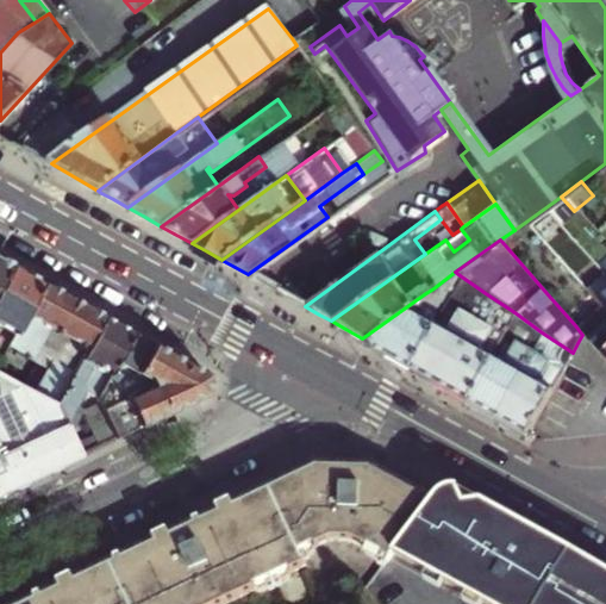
[(0,282),(11,262),(0,256),(0,282)]
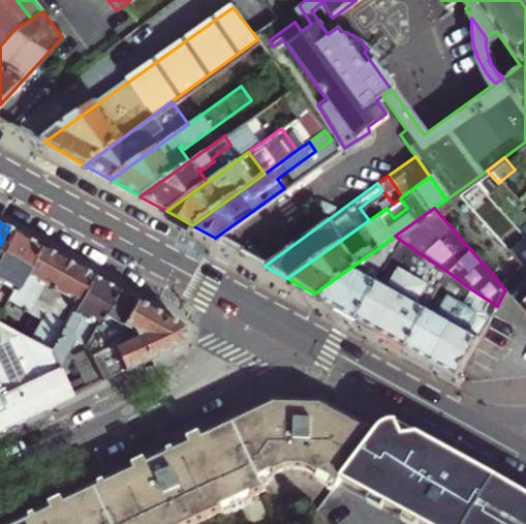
[(0,310),(1,311),(8,297),(37,244),(22,235),(9,227),(0,245),(0,310)]
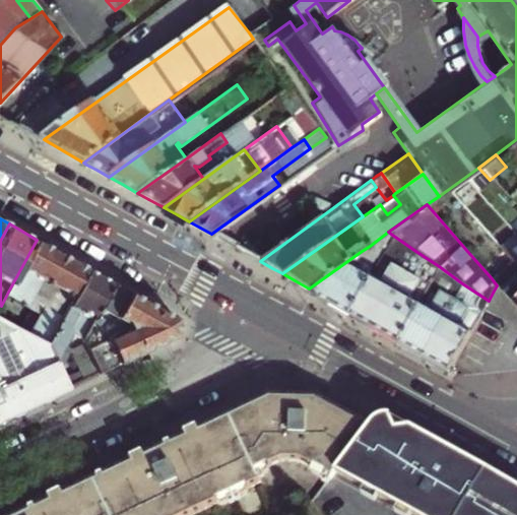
[(388,232),(370,246),(382,252),(392,235),(388,232)]
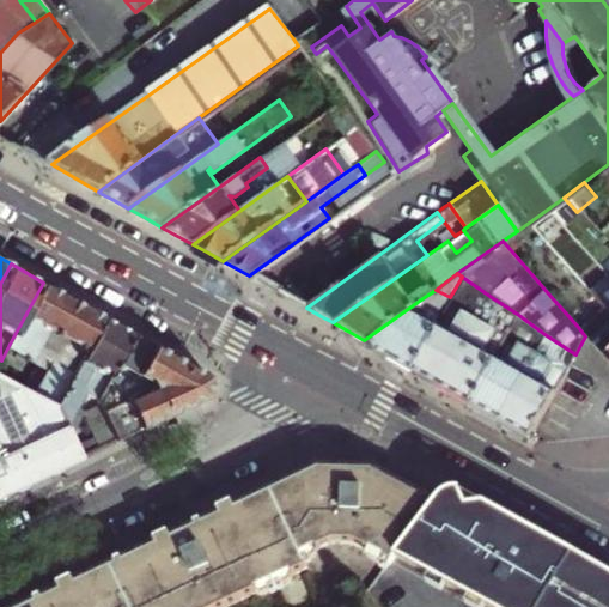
[(436,321),(410,366),(425,375),(440,384),(476,320),(479,315),(489,296),(462,277),(450,297),(470,309),(468,315),(462,311),(451,329),(436,321)]
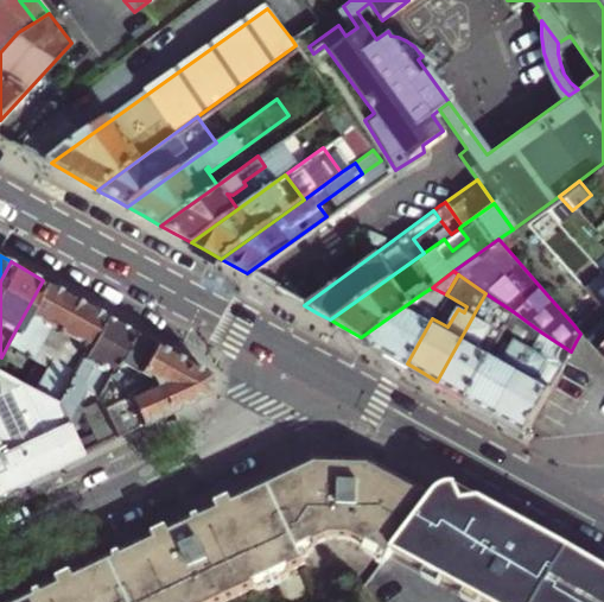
[(36,390),(57,400),(103,314),(93,308),(59,289),(43,280),(10,341),(50,363),(36,390)]
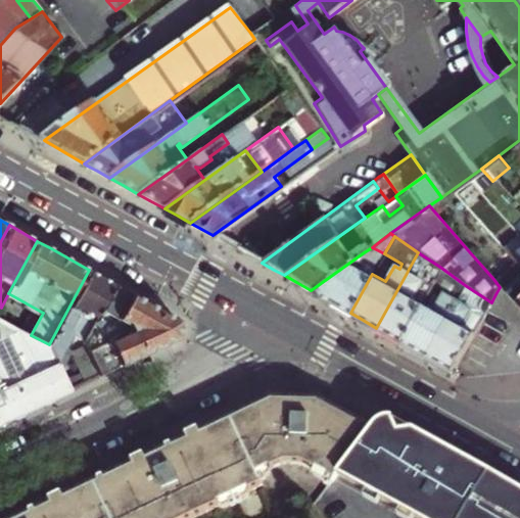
[(364,252),(311,290),(333,303),(350,313),(372,274),(358,266),(368,259),(364,252)]
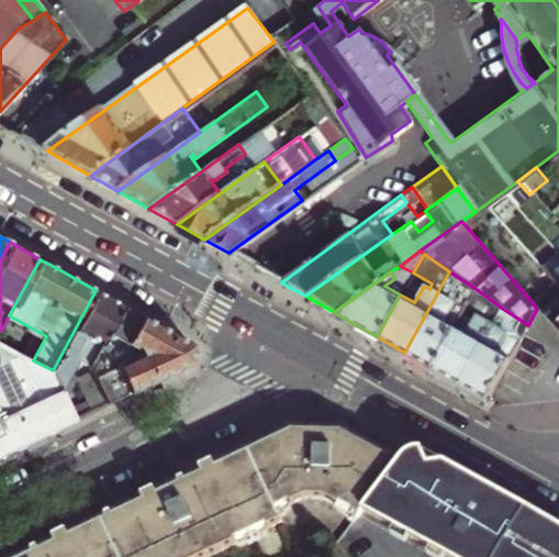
[(439,289),(466,303),(474,288),(449,271),(439,289)]
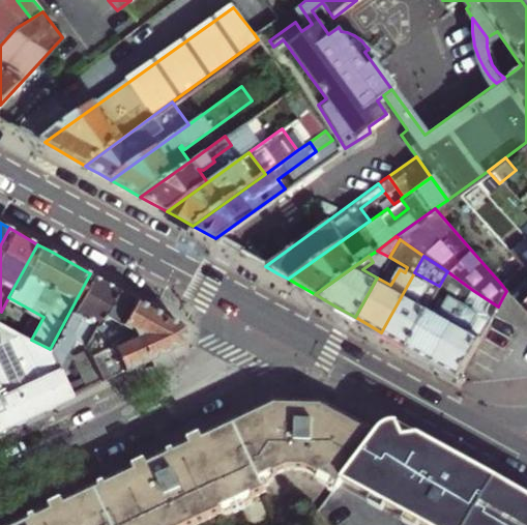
[(526,263),(526,264),(522,261),(517,266),(518,267),(526,278),(526,263)]
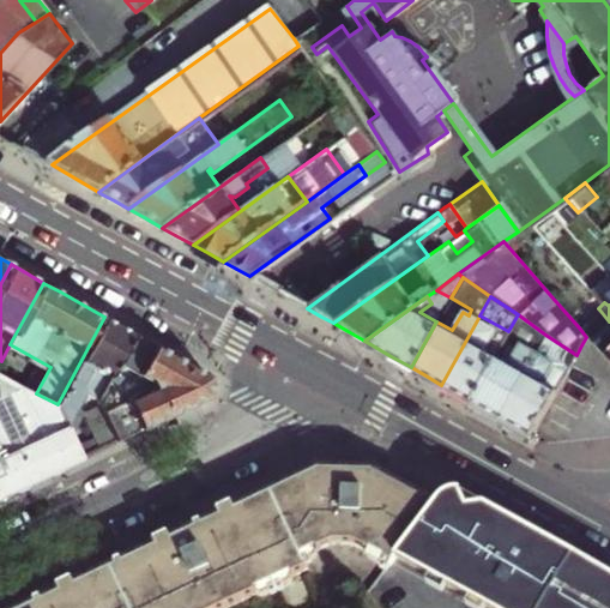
[(444,311),(432,304),(420,312),(436,321),(444,311)]
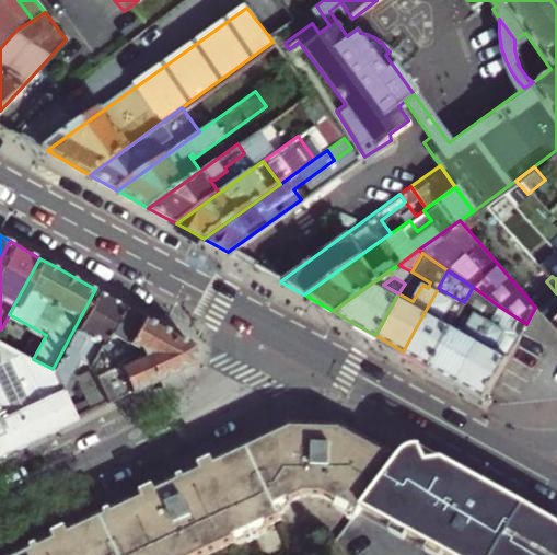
[(556,293),(547,282),(529,299),(535,308),(556,332),(556,293)]
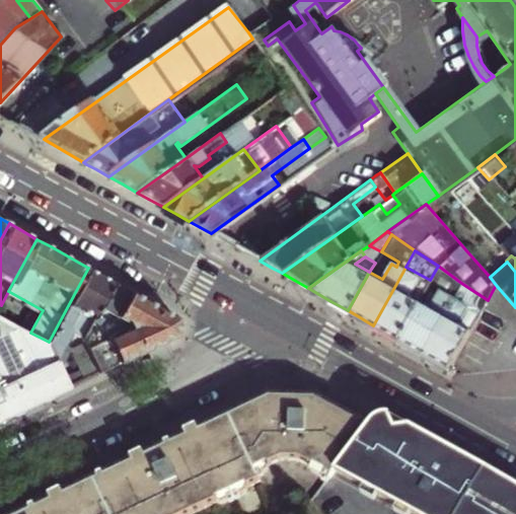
[(438,266),(430,280),(446,290),(444,294),(439,291),(430,307),(419,301),(396,339),(407,345),(422,354),(461,283),(438,266)]
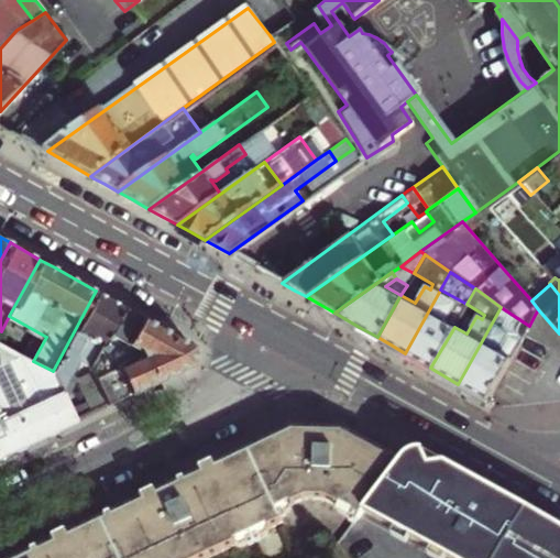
[(89,409),(106,402),(95,375),(74,385),(68,373),(78,356),(90,364),(98,350),(122,305),(109,298),(96,291),(53,371),(74,417),(89,409)]
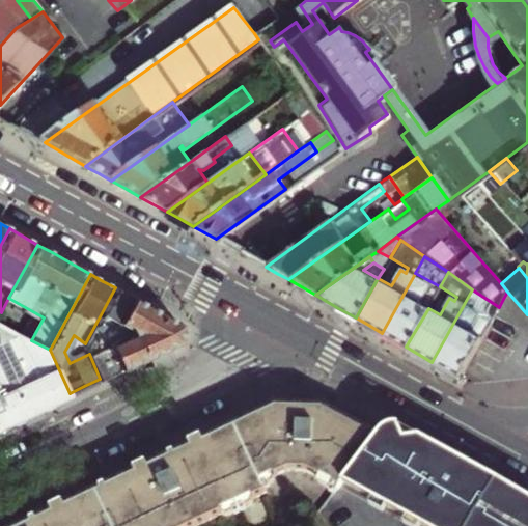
[(428,286),(413,277),(382,333),(393,339),(406,347),(428,308),(435,297),(424,292),(428,286)]
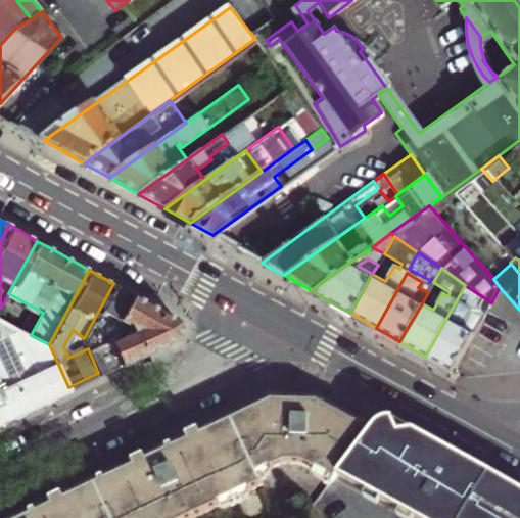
[(122,288),(113,283),(91,325),(103,333),(108,326),(111,328),(117,317),(130,293),(122,288)]
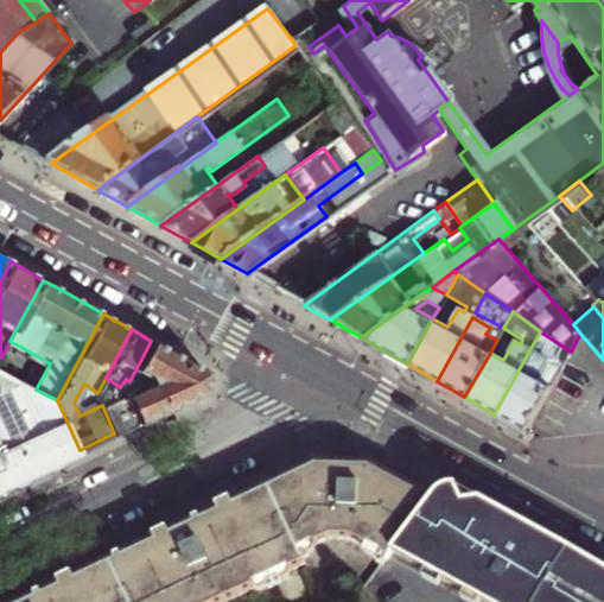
[(540,331),(494,414),(507,422),(522,430),(532,414),(571,352),(540,331)]
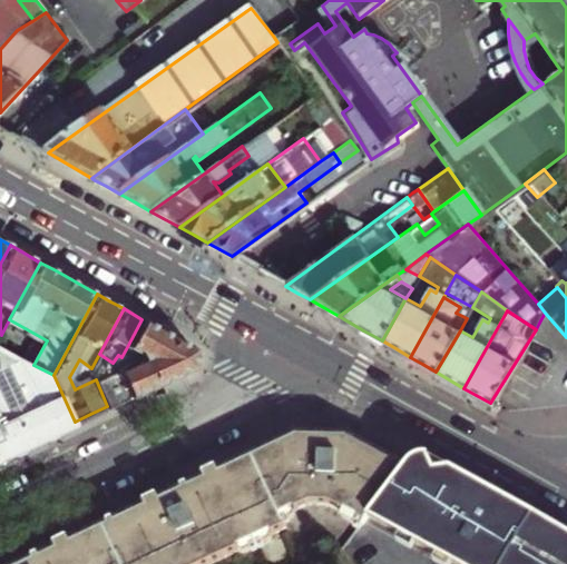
[(96,379),(107,406),(193,366),(193,347),(174,336),(142,319),(128,345),(138,350),(143,358),(116,370),(113,363),(99,354),(91,368),(96,379)]
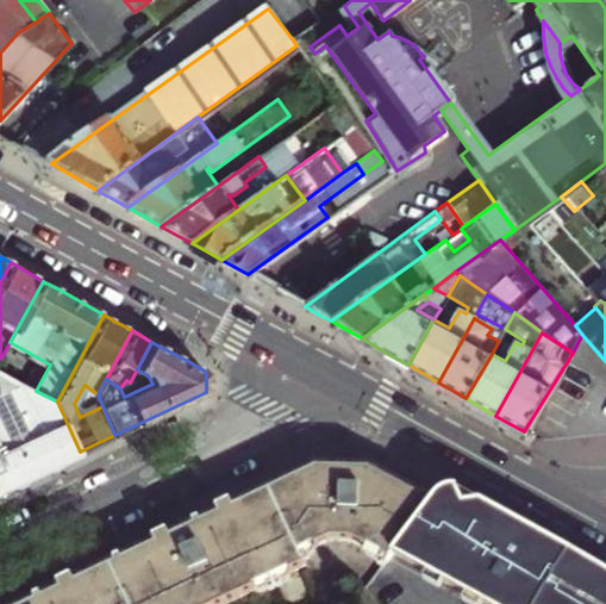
[(61,460),(80,452),(57,402),(36,391),(0,372),(0,489),(17,480),(61,460)]
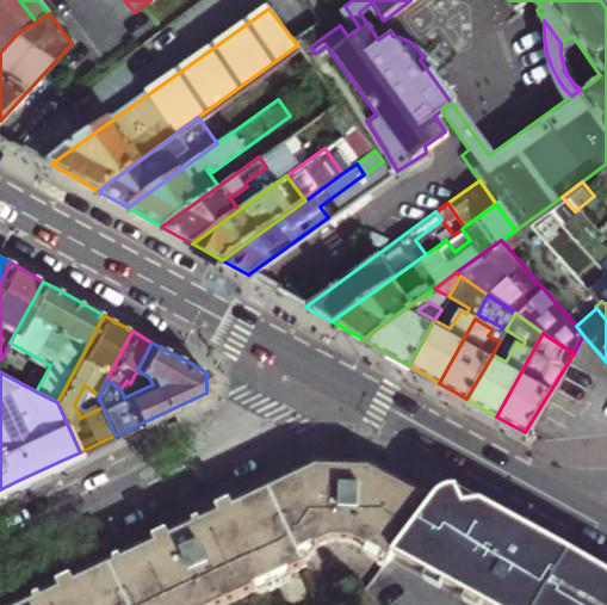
[(392,550),(429,498),(413,488),(379,469),(371,463),(316,461),(302,467),(183,523),(12,603),(5,604),(215,604),(254,587),(259,590),(290,575),(291,569),(307,561),(313,548),(332,539),(350,541),(370,553),(370,557),(383,565),(392,550)]
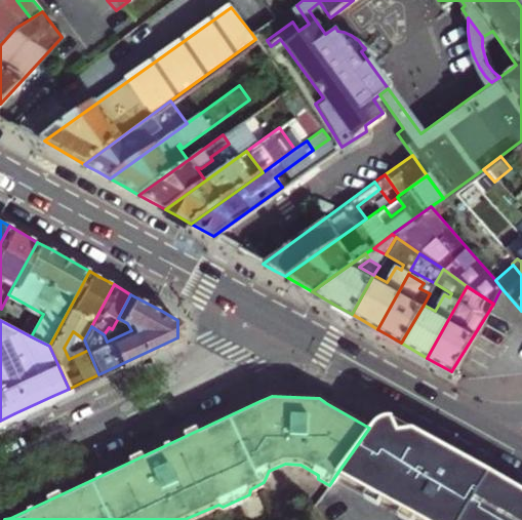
[(380,413),(369,428),(337,473),(423,519),(521,519),(521,491),(512,485),(489,472),(470,461),(434,439),(408,425),(398,426),(388,428),(385,415),(380,413)]
